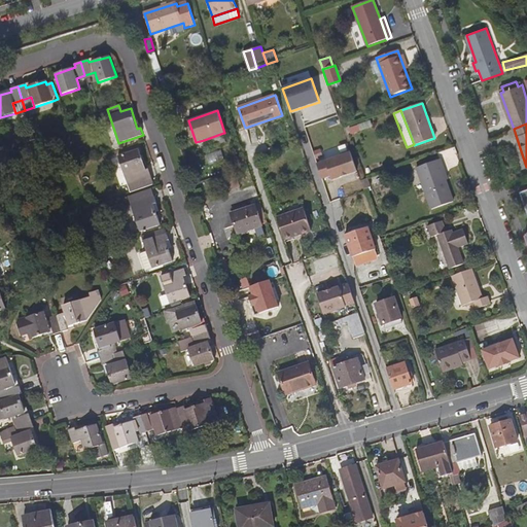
[(352,135),(360,131),(358,127),(350,130),(352,135)]
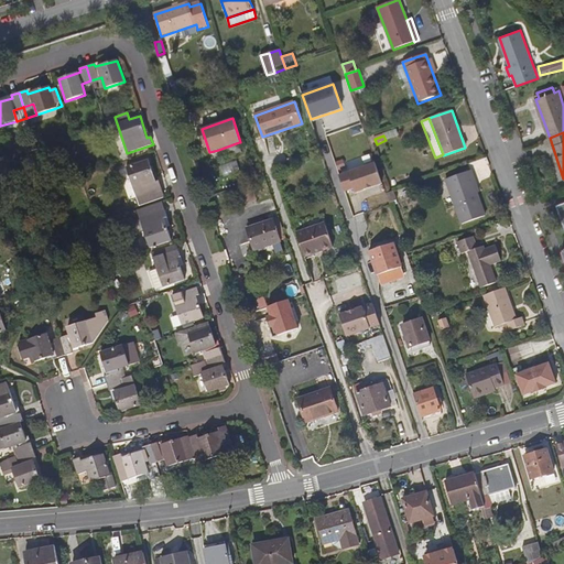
[(239,142),(218,150),(220,159),(241,152),(239,142)]
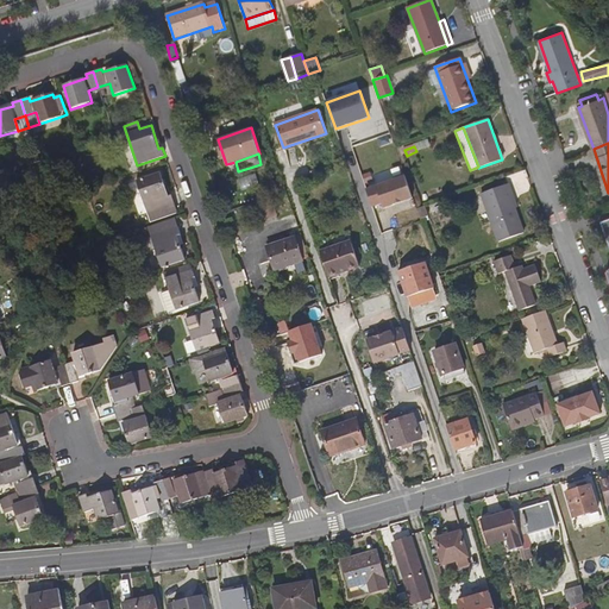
[(27,165),(39,161),(38,155),(26,159),(27,165)]
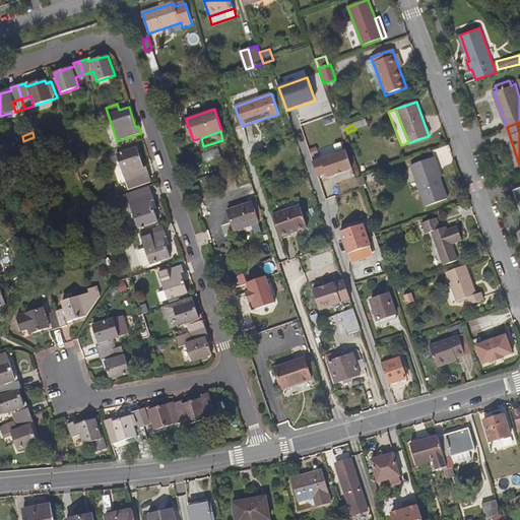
[(129,190),(151,182),(146,167),(144,168),(137,148),(116,154),(129,190)]
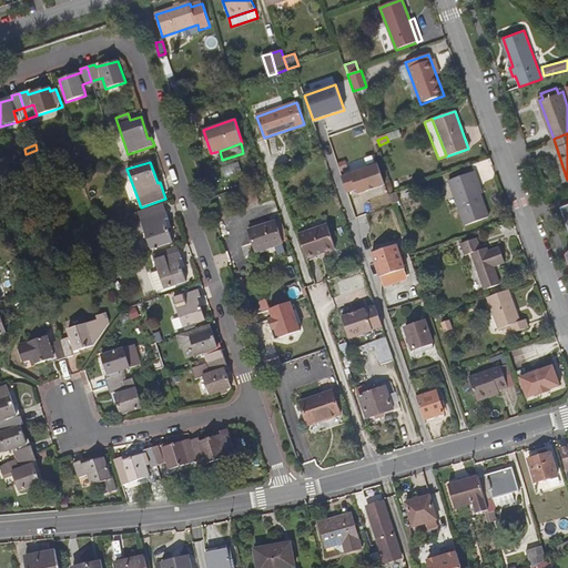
[(224,178),(241,173),(237,162),(221,168),(224,178)]
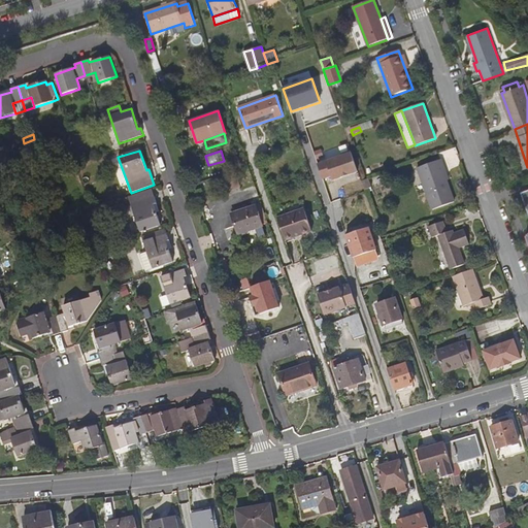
[(358,171),(351,153),(318,165),(323,179),(331,176),(332,180),(358,171)]
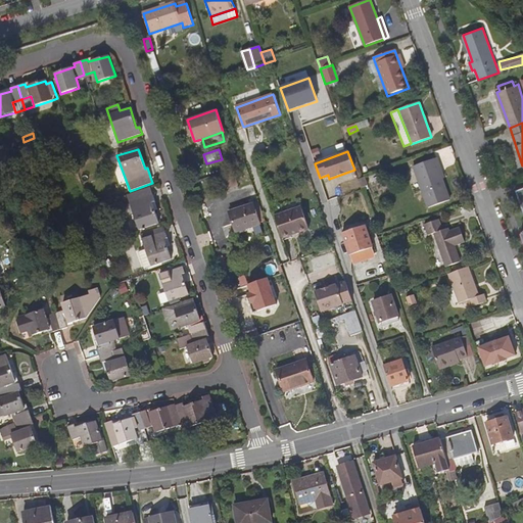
[(429,207),(449,199),(437,168),(440,167),(436,157),(414,167),(429,207)]
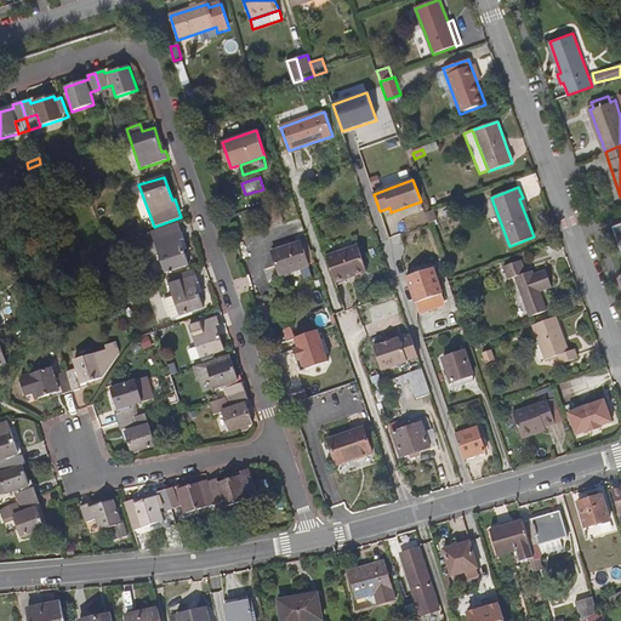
[(425,214),(429,224),(438,222),(434,211),(425,214)]
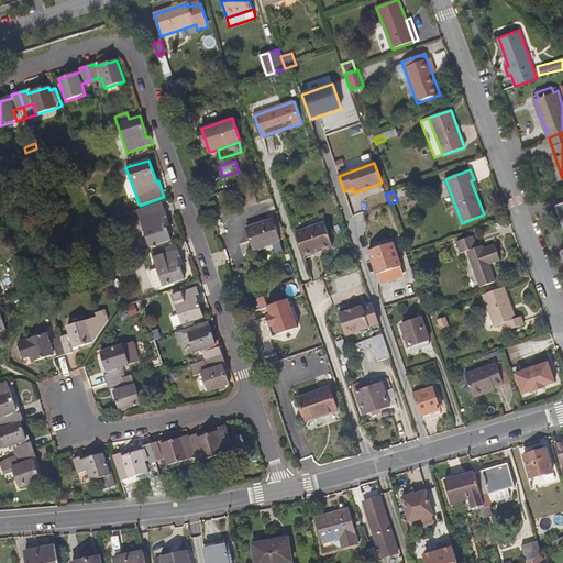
[(163,201),(146,207),(148,216),(140,218),(150,247),(172,240),(164,219),(167,217),(163,201)]
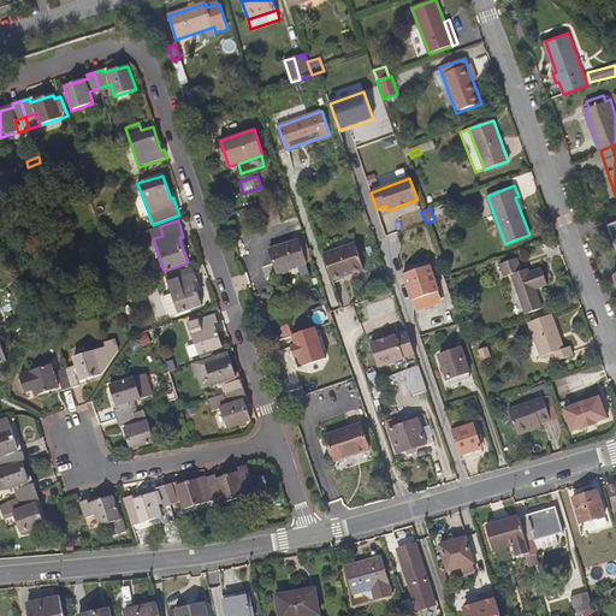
[(163,236),(160,226),(150,230),(153,238),(163,236)]
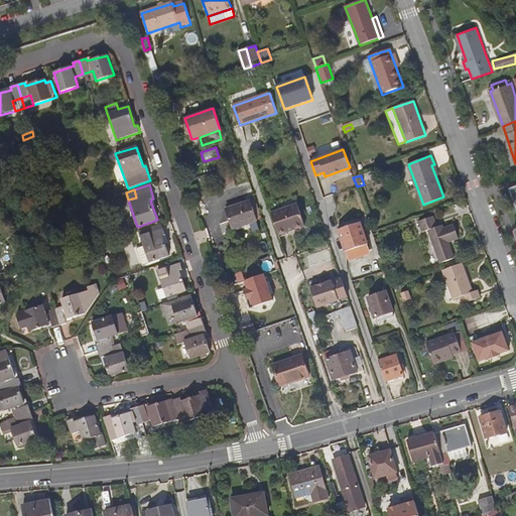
[(233,229),(257,222),(250,201),(225,209),(233,229)]
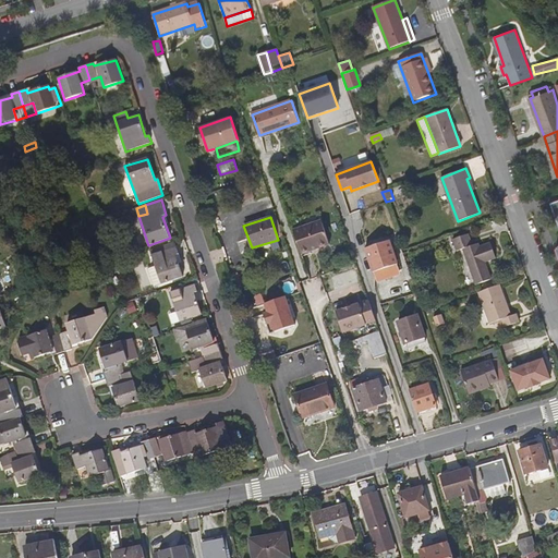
[(294,231),(302,254),(329,244),(322,221),(294,231)]
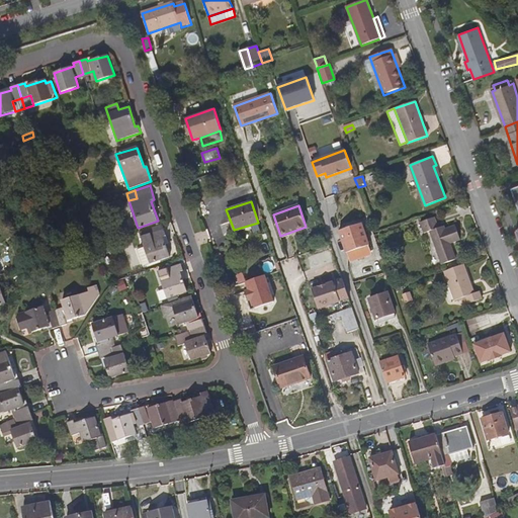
[(440,265),(456,260),(450,244),(460,241),(455,226),(444,230),(443,227),(437,229),(433,219),(419,224),(423,234),(428,232),(440,265)]
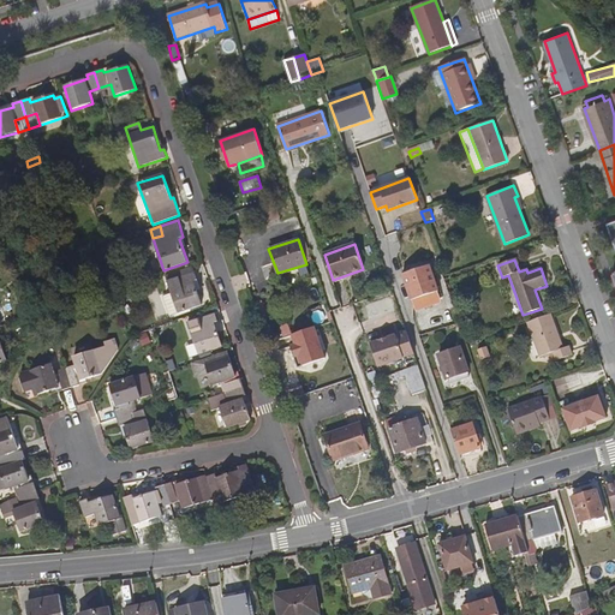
[(411,300),(439,291),(429,266),(402,274),(411,300)]
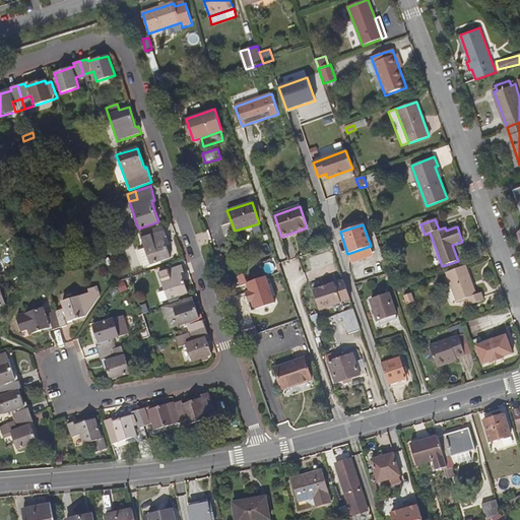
[(150,265),(171,258),(164,238),(167,237),(165,230),(161,231),(160,225),(139,234),(145,248),(150,265)]
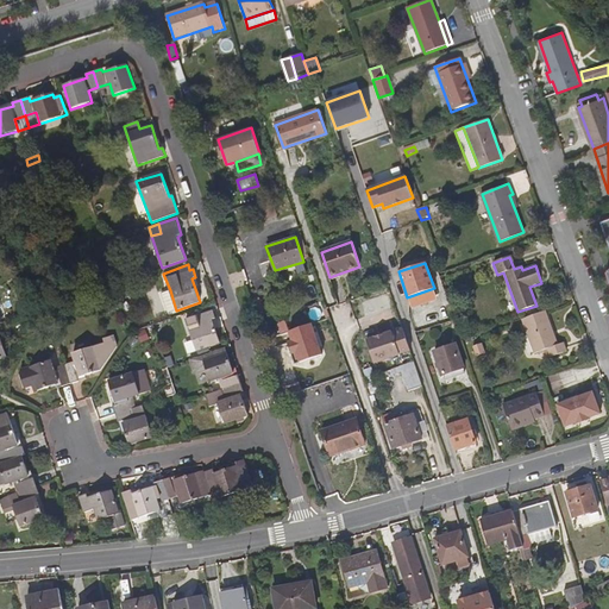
[(176,311),(170,290),(161,294),(168,313),(176,311)]
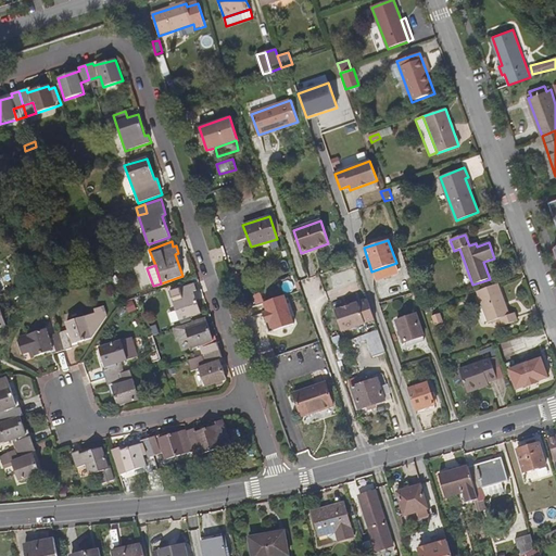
[(179,320),(201,314),(194,292),(197,291),(194,283),(169,292),(179,320)]
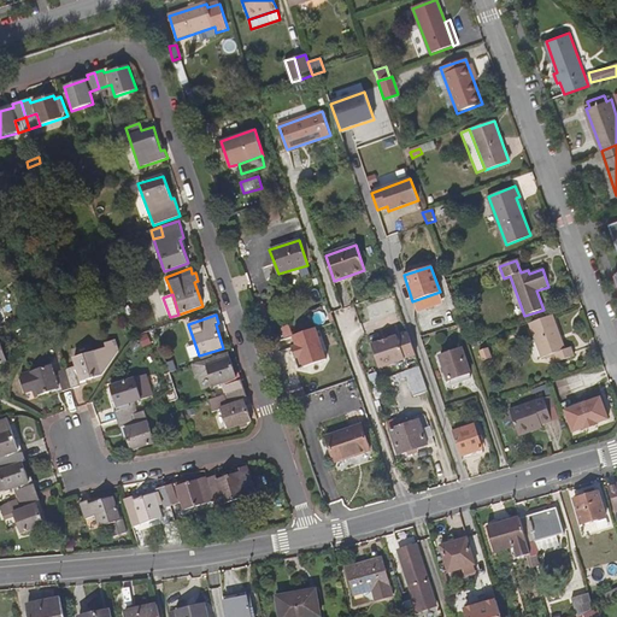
[(553,315),(529,323),(542,358),(556,353),(559,362),(576,356),(573,347),(566,350),(553,315)]
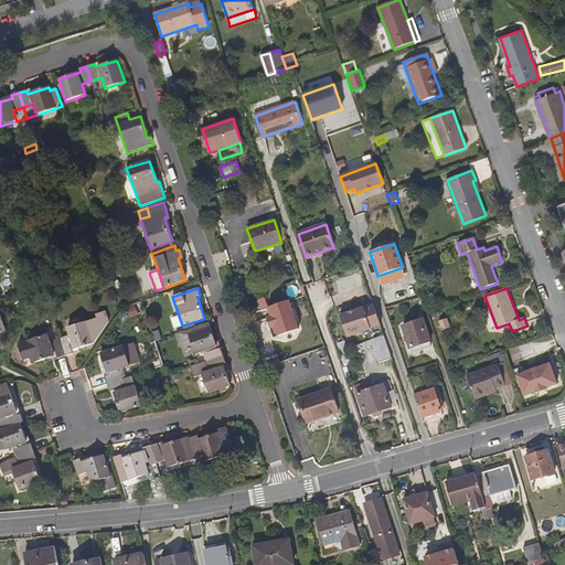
[(364,308),(340,316),(348,338),(371,330),(364,308)]
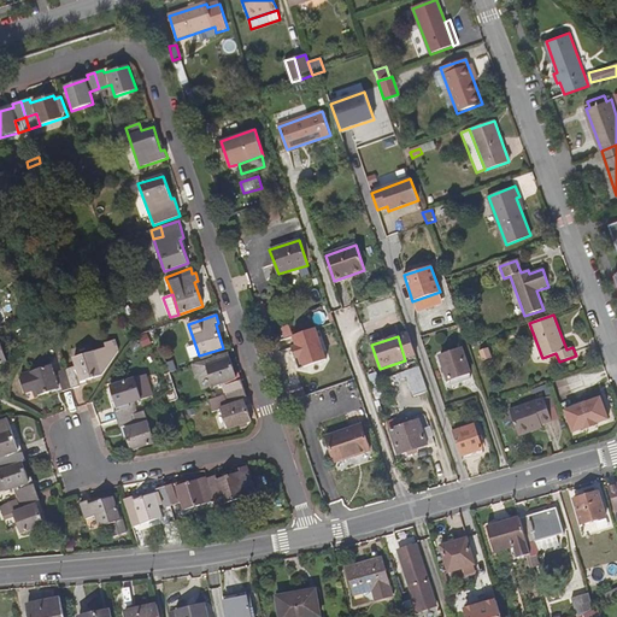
[(66,374),(71,389),(80,387),(78,383),(103,375),(119,350),(116,340),(105,342),(106,347),(72,358),(76,365),(77,370),(66,374)]
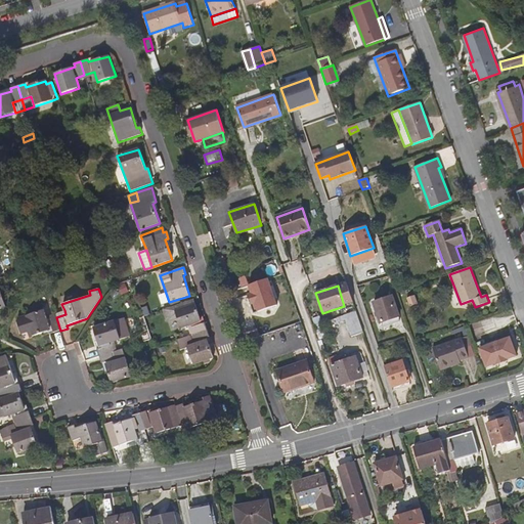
[(381,323),(400,317),(392,296),(374,302),(381,323)]
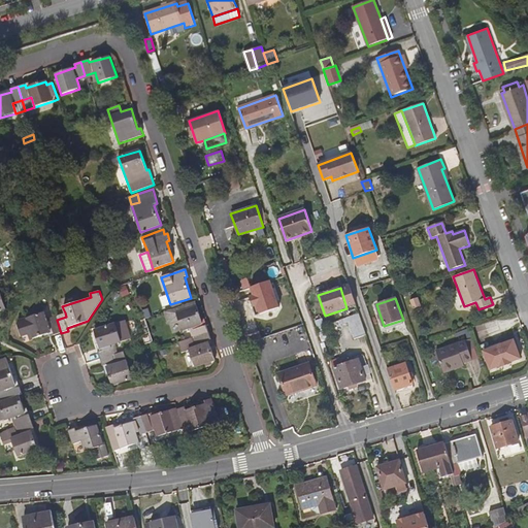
[(248,301),(252,315),(259,311),(255,299),(248,301)]
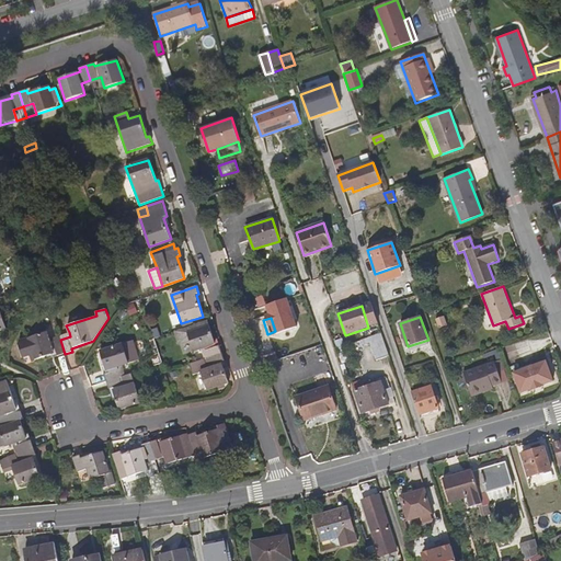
[(437,329),(447,327),(444,318),(435,320),(437,329)]
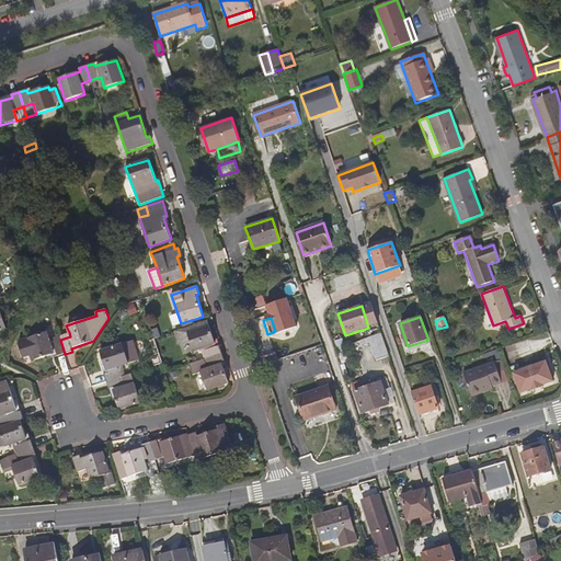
[(207,320),(174,331),(179,343),(189,340),(193,352),(201,350),(204,347),(207,358),(221,353),(219,346),(216,346),(207,320)]
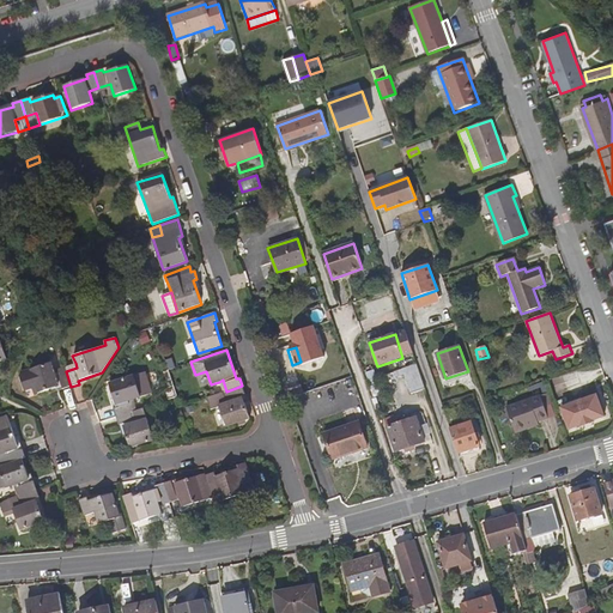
[(71,387),(66,371),(55,374),(54,370),(52,363),(30,370),(31,374),(22,377),(19,377),(24,390),(31,388),(36,387),(38,394),(48,390),(49,394),(71,387)]
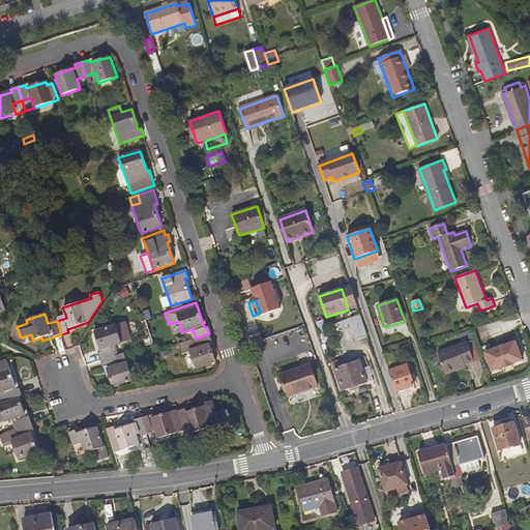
[(367,335),(360,315),(348,319),(355,340),(367,335)]
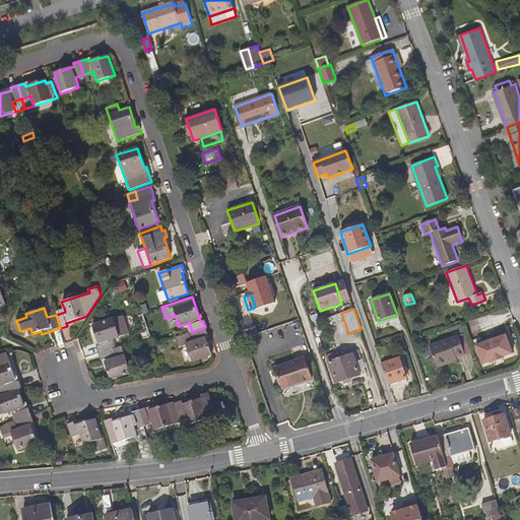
[(100,353),(122,346),(119,336),(129,333),(123,317),(92,326),(100,345),(96,346),(100,353)]
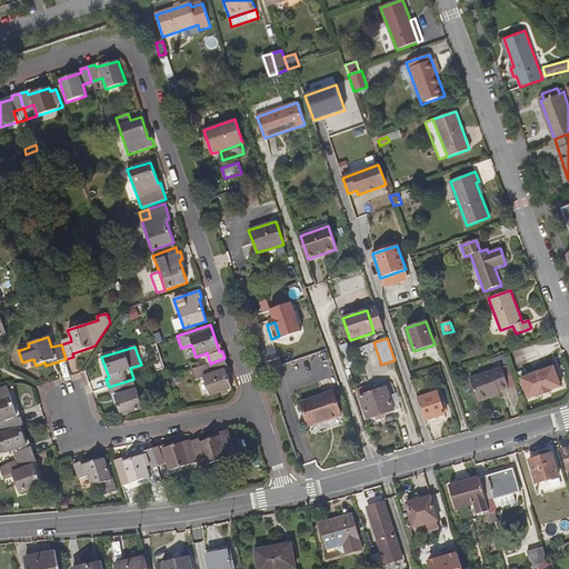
[(207,365),(192,369),(196,381),(203,378),(210,397),(232,389),(225,367),(227,366),(225,358),(210,363),(207,365)]
